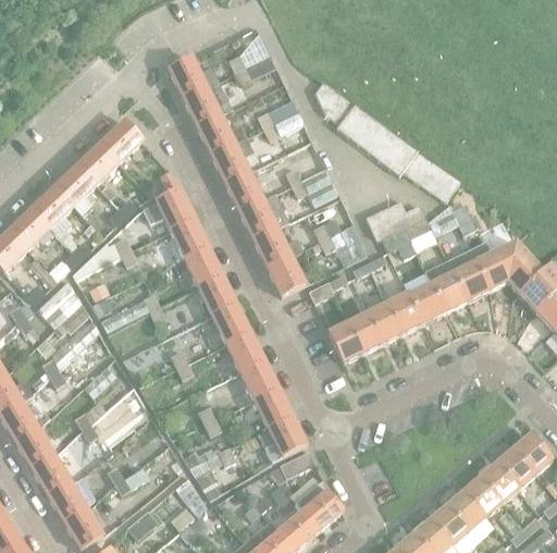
[(240,57),(230,62),(235,74),(246,69),(270,57),(259,34),(240,57)]
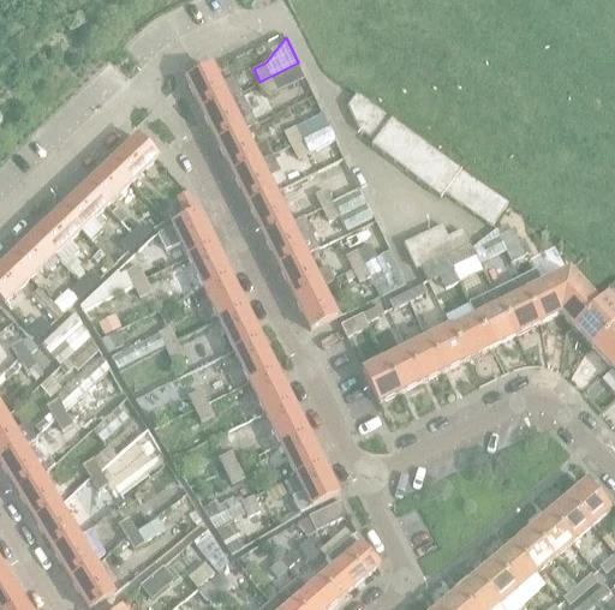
[(272,76),(260,82),(267,95),(279,89),(304,76),(298,63),(272,76)]
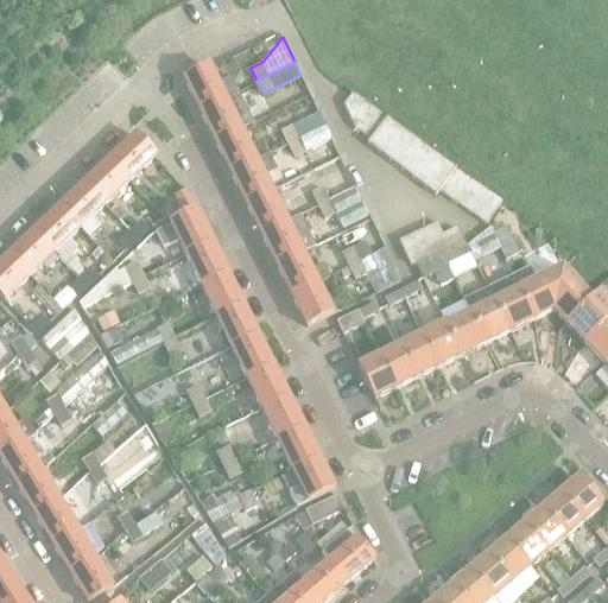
[(183,77),(200,109),(226,96),(239,90),(230,74),(217,81),(209,64),(183,77)]
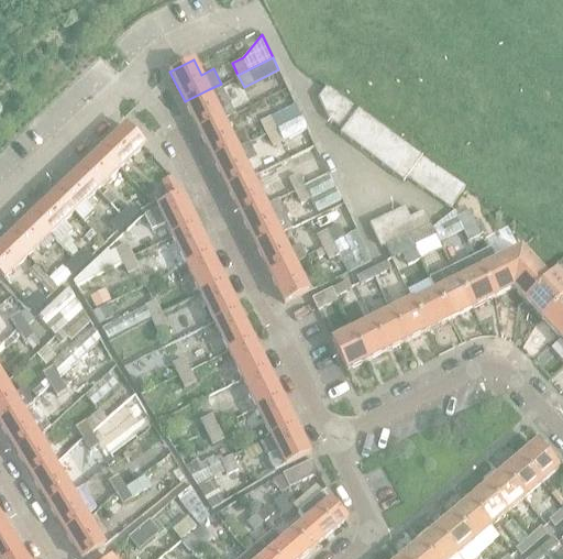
[(199,130),(223,118),(235,112),(221,84),(209,89),(185,101),(199,130)]
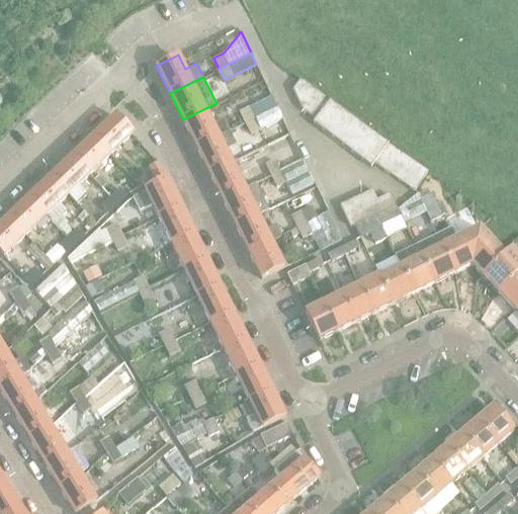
[(303,108),(306,110),(321,91),(301,77),(292,87),(303,108)]
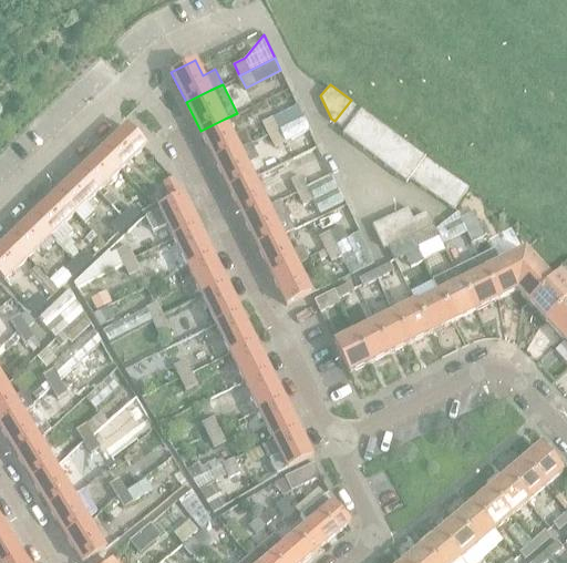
[(334,121),(346,129),(361,108),(351,100),(334,121)]
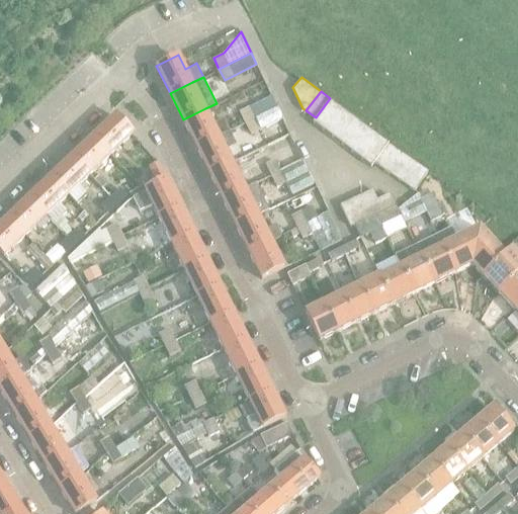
[(272,95),(250,106),(255,116),(277,106),(272,95)]
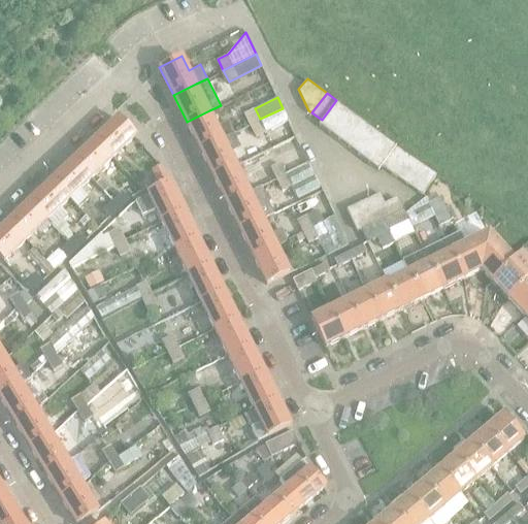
[(322,120),(319,123),(329,130),(347,107),(336,100),(322,120)]
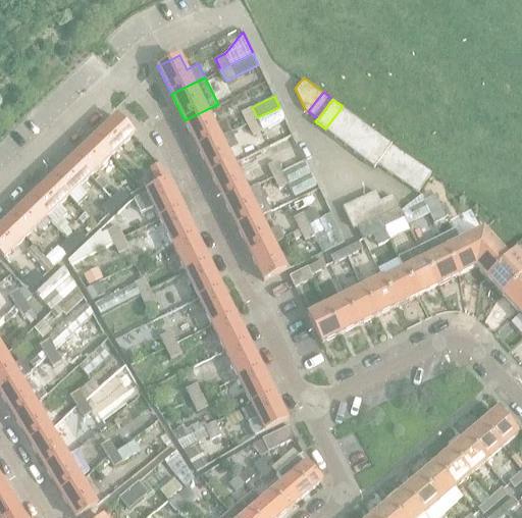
[(325,128),(334,137),(352,113),(343,106),(325,128)]
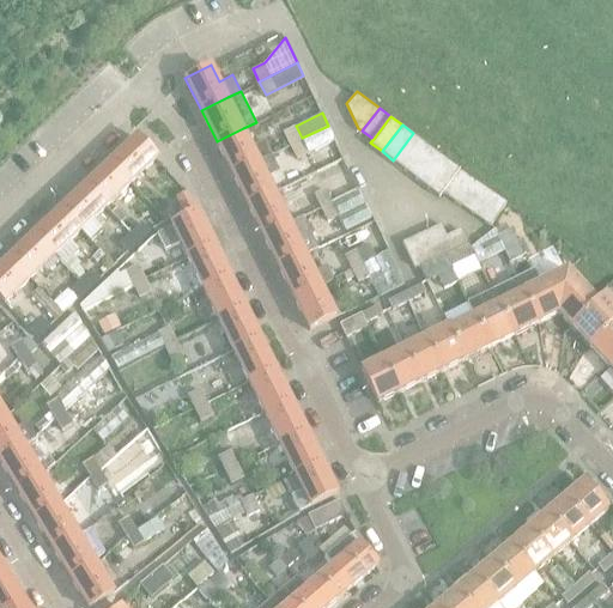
[(284,132),(290,144),(302,138),(296,126),(284,132)]
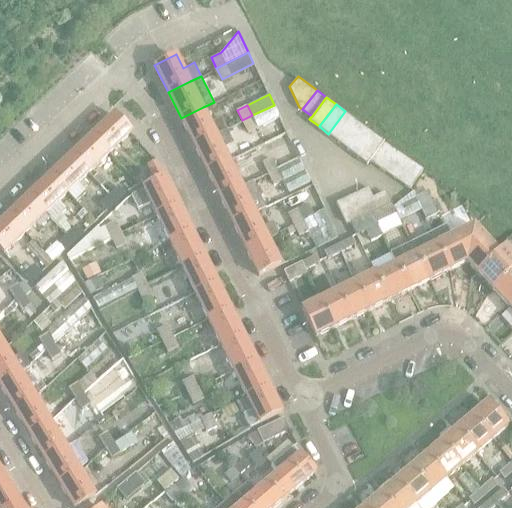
[(274,105),(252,115),(257,126),(279,115),(274,105)]
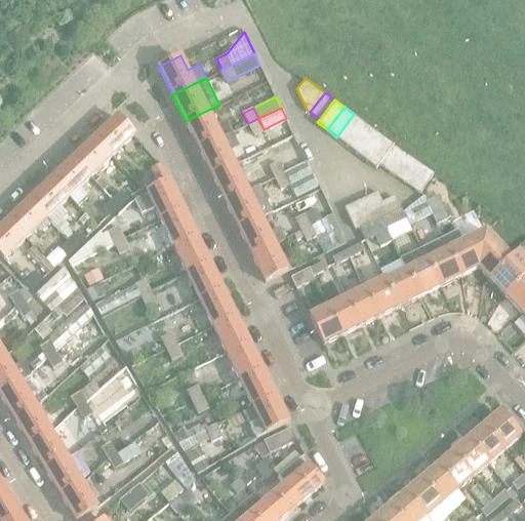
[(186,121),(199,148),(233,130),(227,120),(215,125),(208,110),(186,121)]
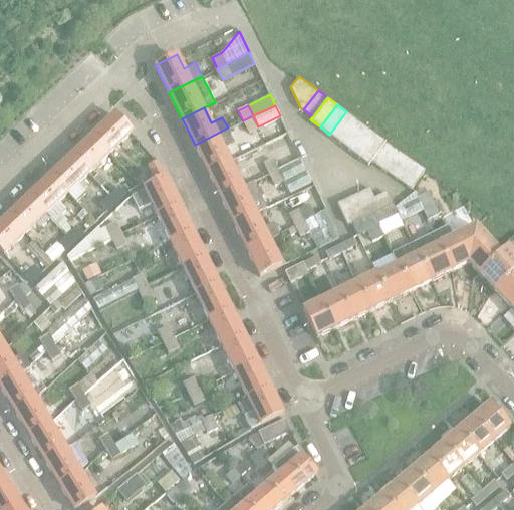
[(329,135),(339,142),(356,119),(346,111),(329,135)]
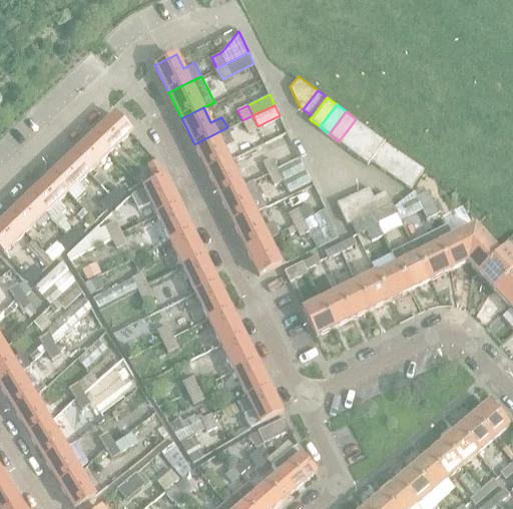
[(113,112),(92,133),(109,151),(131,131),(113,112)]
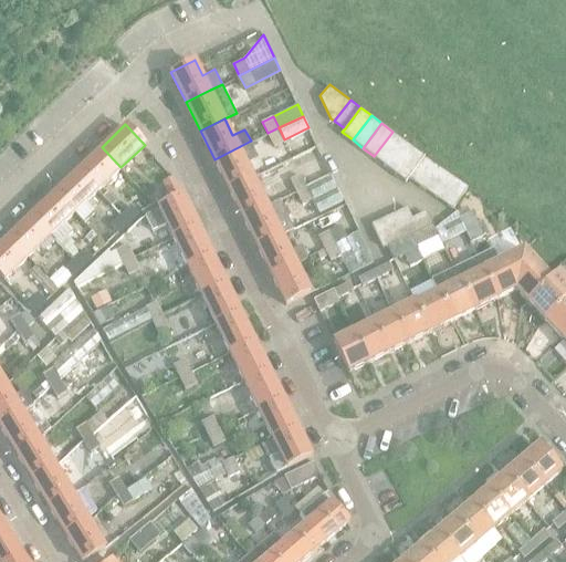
[(284,139),(279,127),(268,133),(273,145),(284,139)]
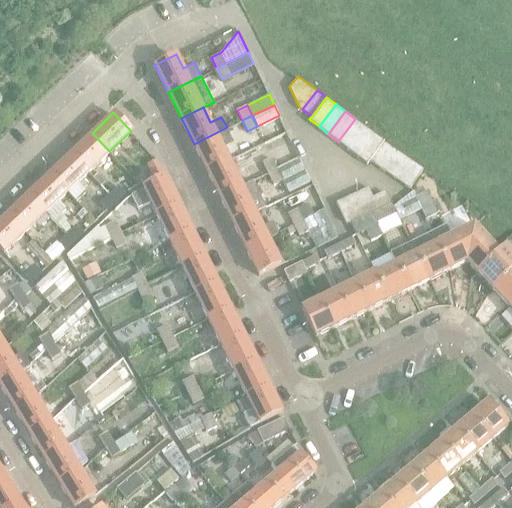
[(338,141),(347,148),(364,126),(355,119),(338,141)]
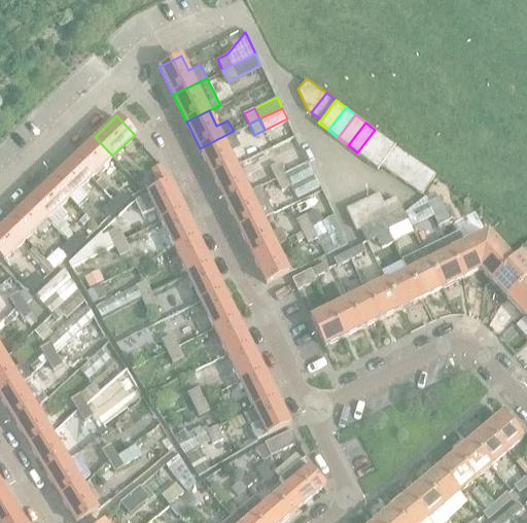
[(357,152),(367,160),(385,137),(375,130),(357,152)]
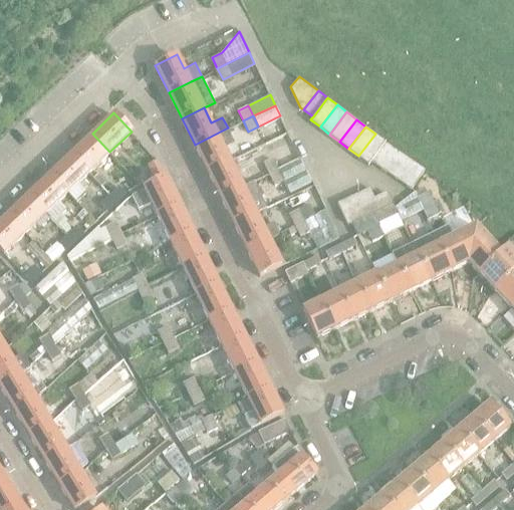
[(234,141),(228,128),(195,145),(208,171),(229,160),(223,147),(234,141)]
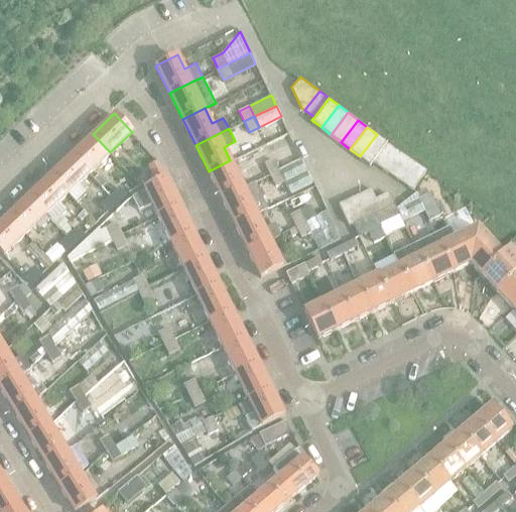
[(288,131),(267,142),(274,157),(279,168),(301,157),(288,131)]
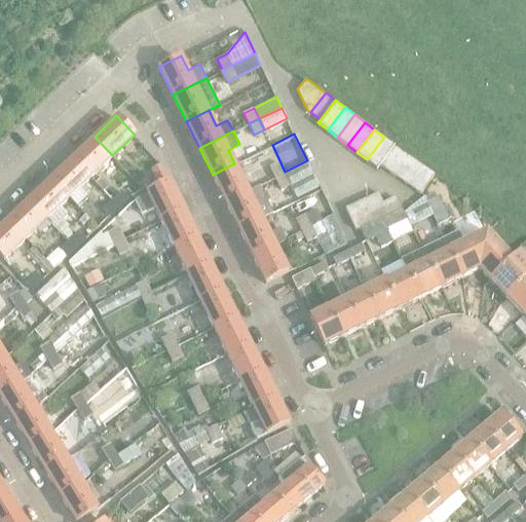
[(95,137),(73,157),(90,176),(112,155),(95,137)]
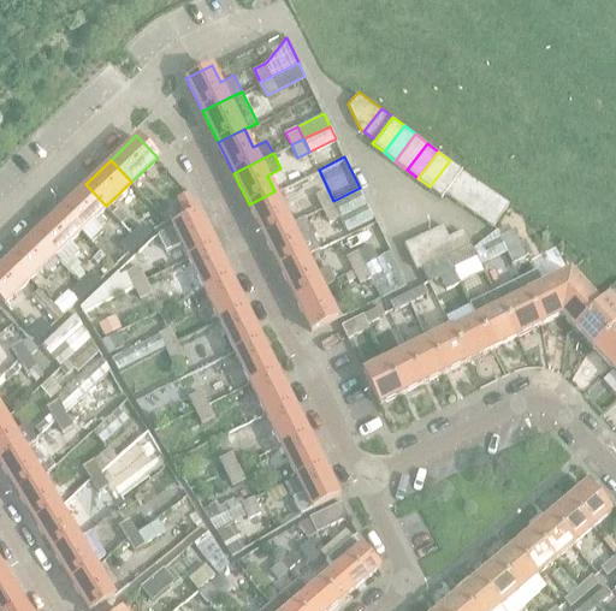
[(440,196),(444,191),(462,168),(450,160),(430,187),(440,196)]
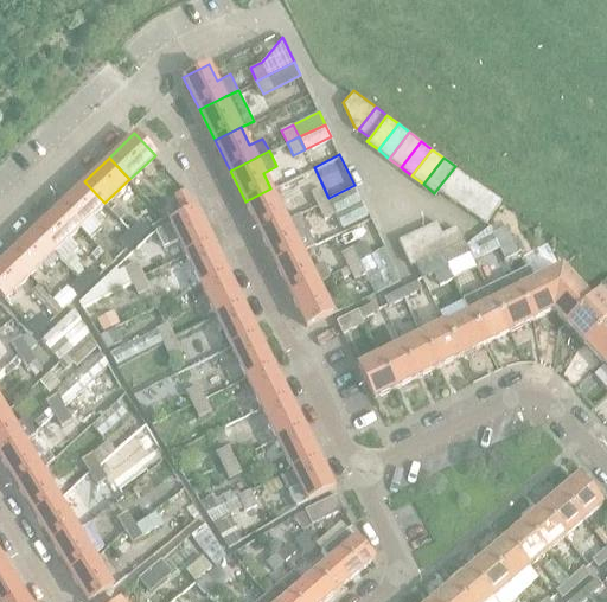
[(438,189),(451,197),(466,174),(455,166),(438,189)]
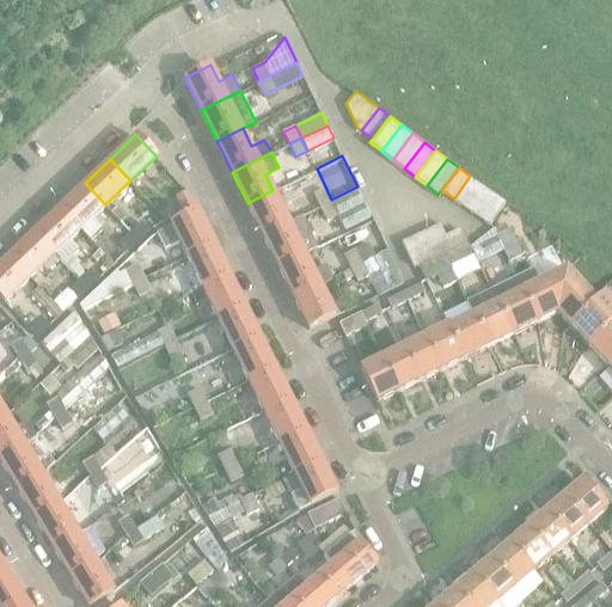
[(454,198),(471,212),(488,188),(470,176),(454,198)]
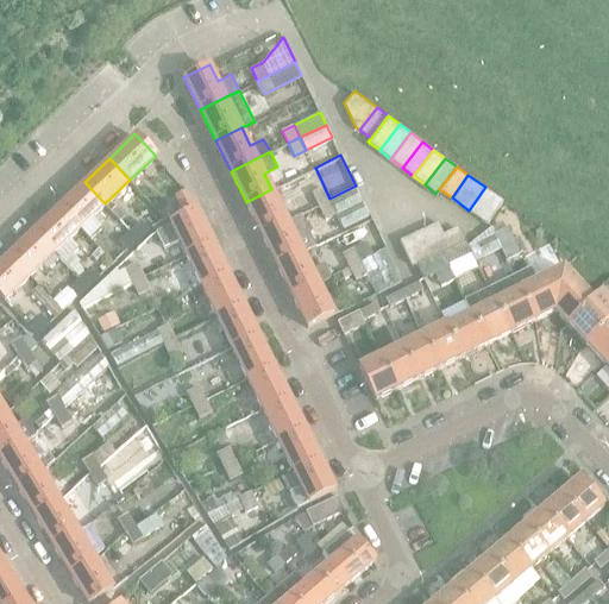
[(93,215),(105,203),(85,182),(58,206),(80,227),(77,230),(86,238),(101,224),(93,215)]
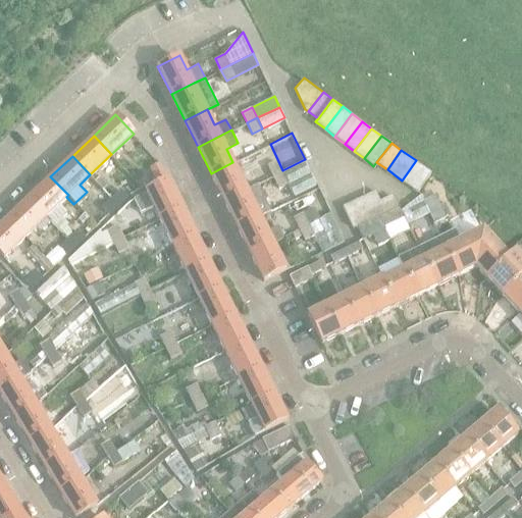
[(270,168),(273,175),(282,170),(277,159),(268,164),(270,168)]
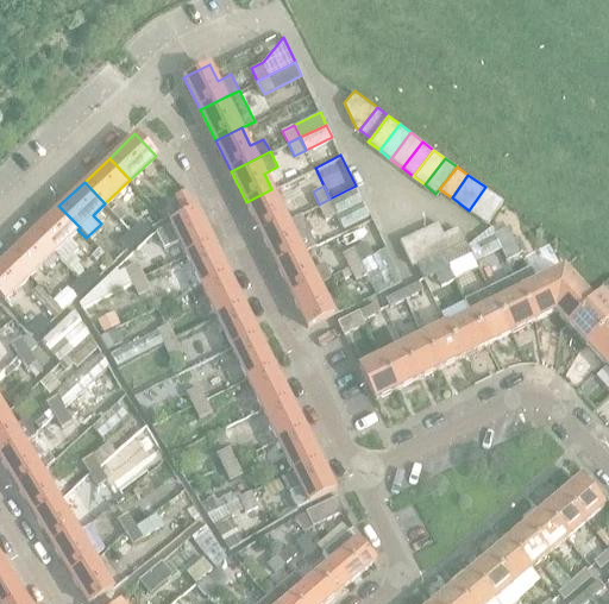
[(356,186),(330,199),(337,213),(344,226),(370,213),(360,195),(356,186)]
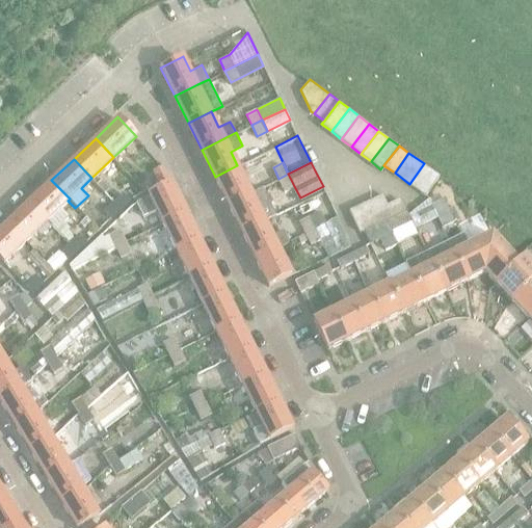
[(440,174),(424,163),(409,184),(425,194),(440,174)]
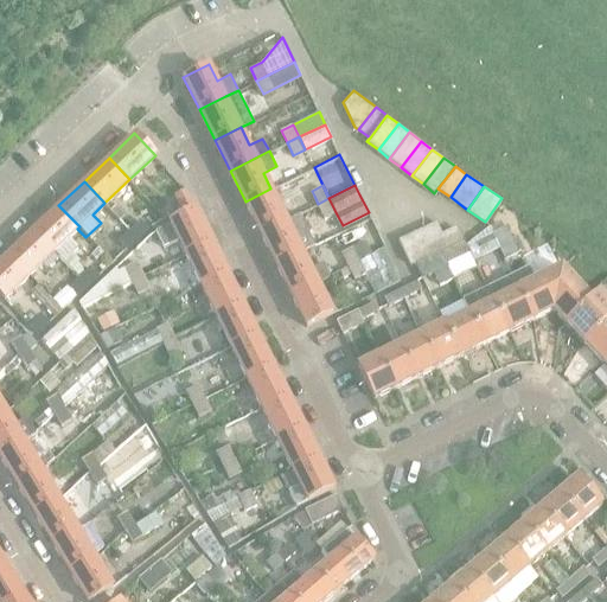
[(181,206),(192,202),(185,187),(176,193),(181,206)]
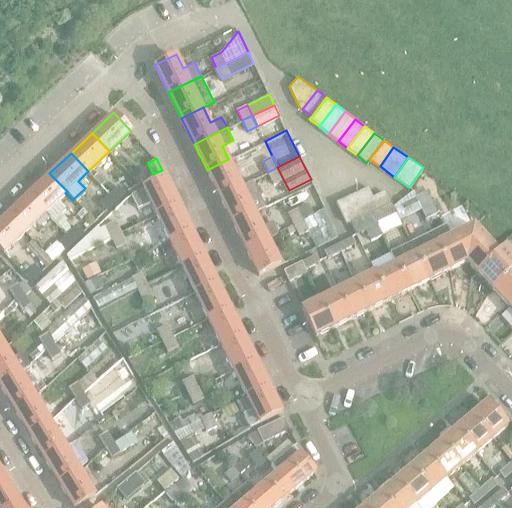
[(207,170),(220,196),(241,185),(241,184),(251,180),(248,173),(244,166),(234,170),(228,159),(207,170)]
